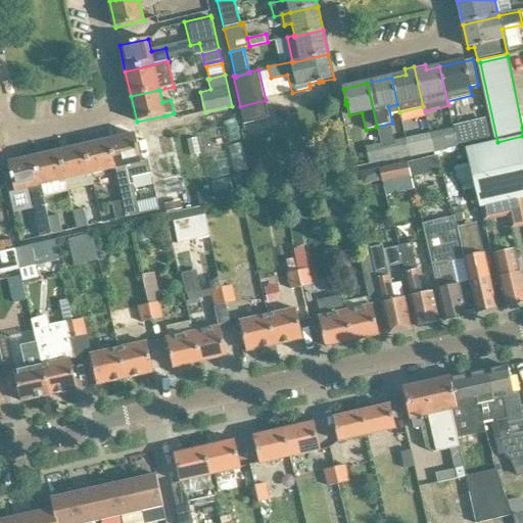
[(266,100),(240,106),(244,124),(270,119),(266,100)]
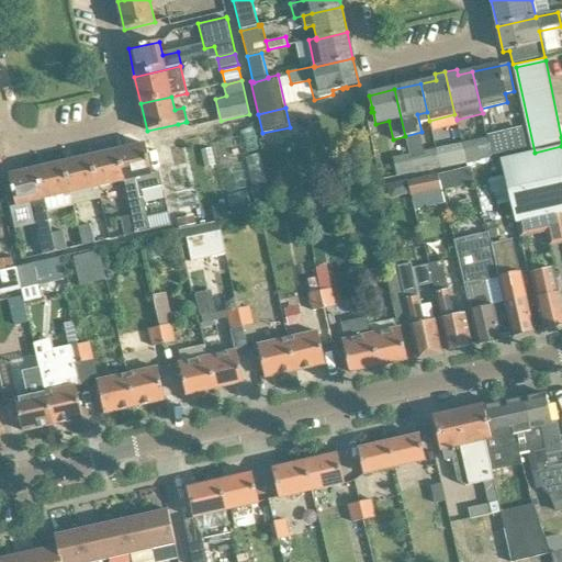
[(523,130),(505,133),(509,154),(528,150),(523,130)]
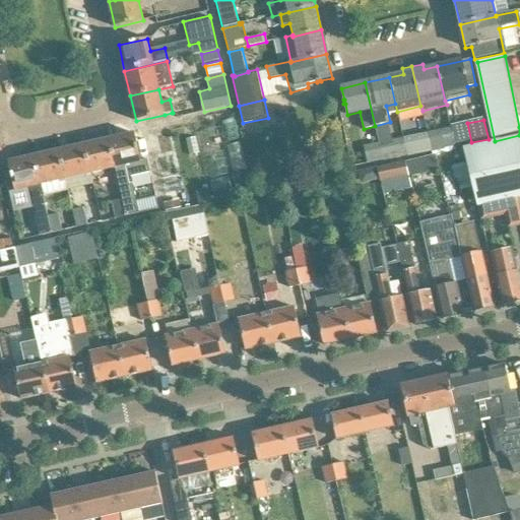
[(428,132),(427,133),(431,150),(455,145),(451,127),(428,131),(428,132)]
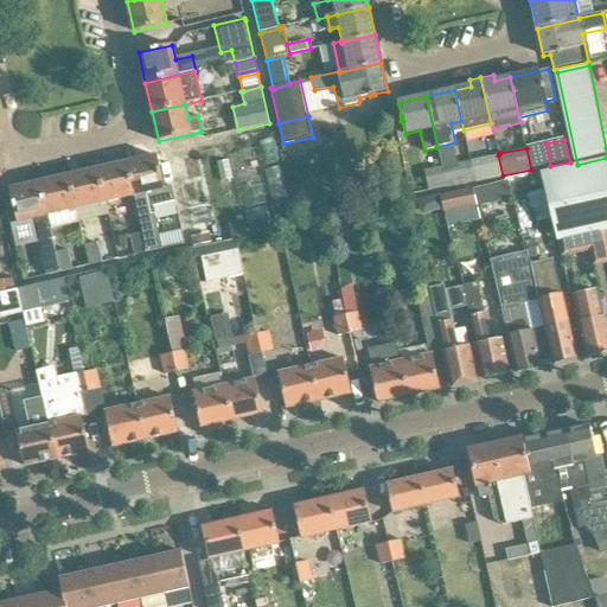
[(498,155),(471,160),(475,181),(503,176),(498,155)]
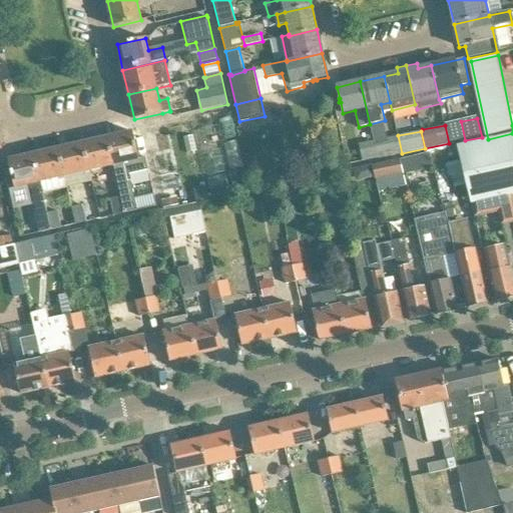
[(129,175),(148,171),(145,157),(139,158),(133,132),(107,137),(114,165),(121,196),(124,212),(137,209),(129,175)]
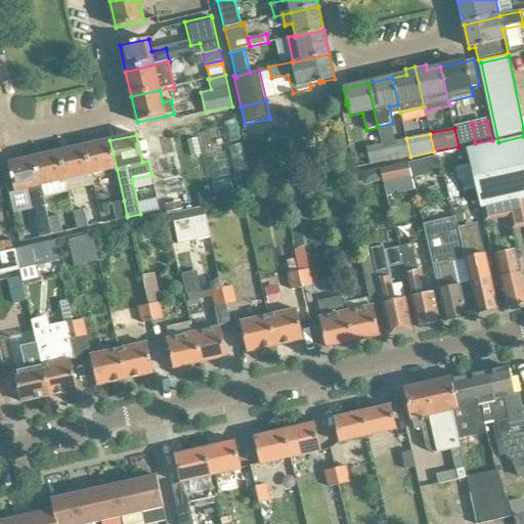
[(482,208),(521,199),(523,198),(523,136),(498,142),(498,143),(469,149),(482,208)]
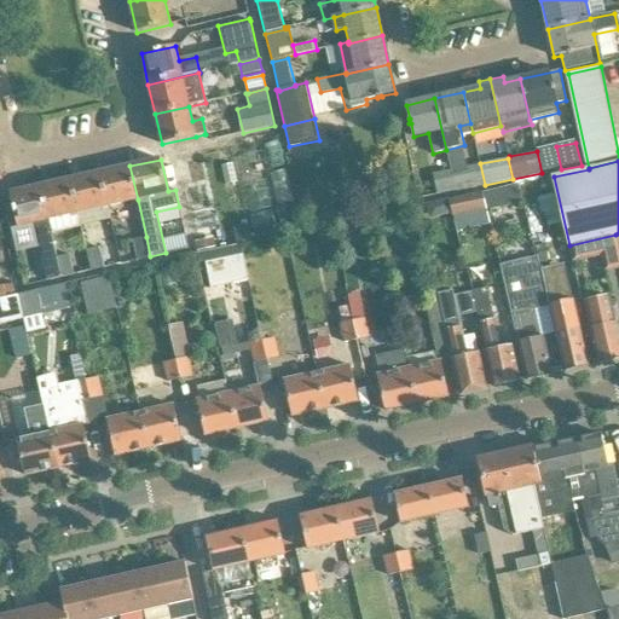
[(480,163),(451,169),(456,191),(485,185),(480,163)]
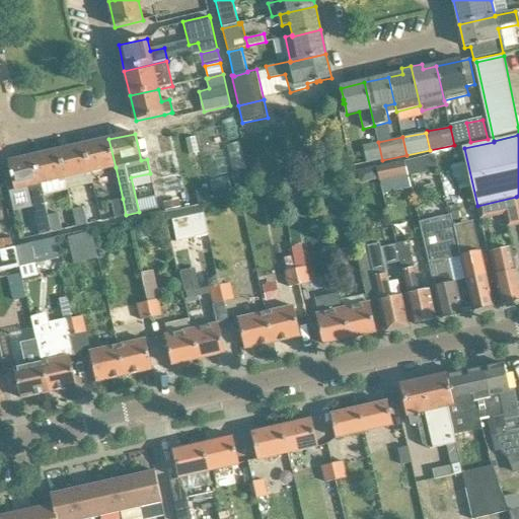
[(116,167),(108,139),(84,145),(90,173),(116,167)]
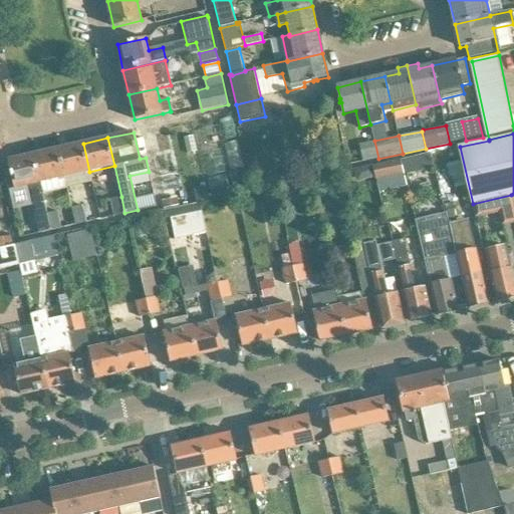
[(378,159),(374,141),(359,144),(363,162),(378,159)]
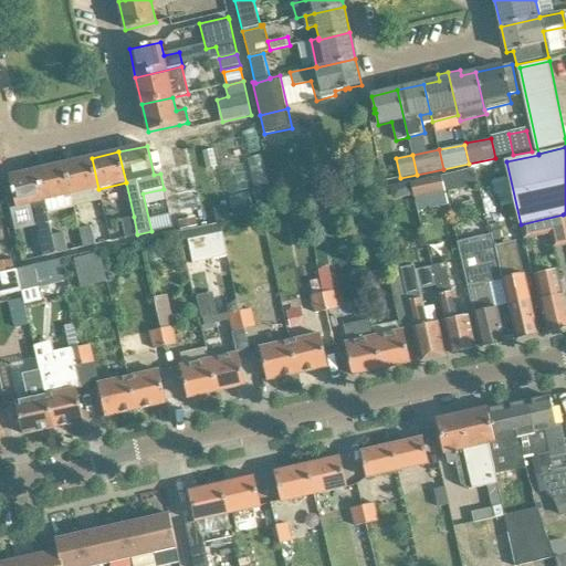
[(98,189),(92,158),(64,165),(72,196),(98,189)]
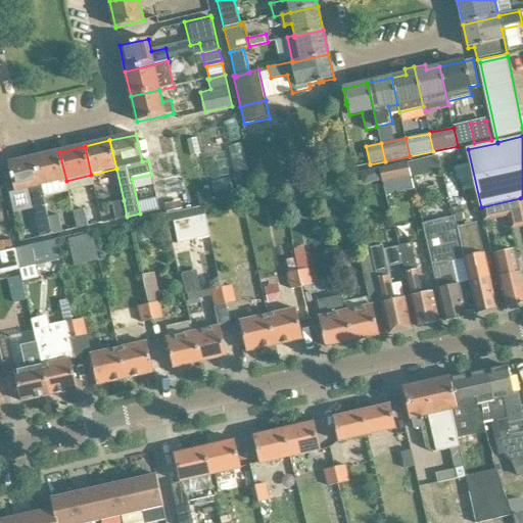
[(66,181),(59,152),(35,157),(41,186),(66,181)]
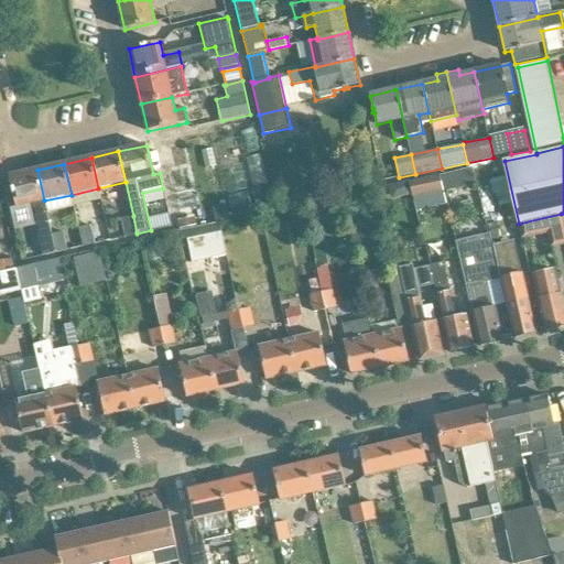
[(44,201),(38,170),(10,176),(17,207),(31,204),(36,225),(50,223),(44,201)]
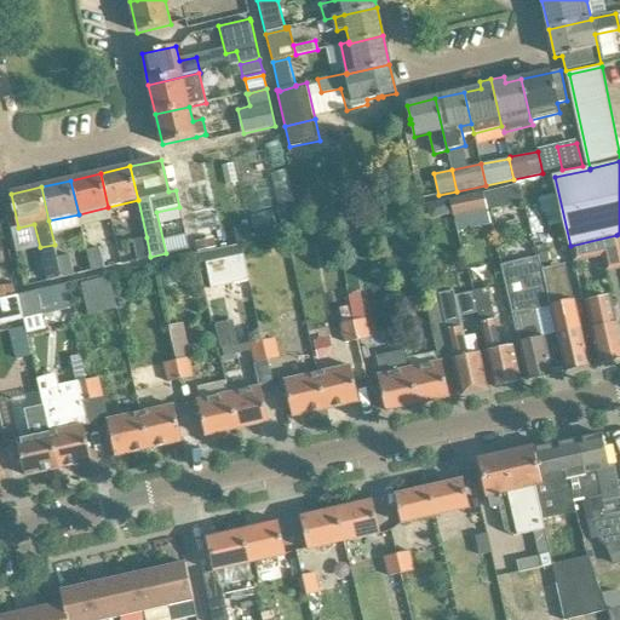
[(484,206),(481,193),(449,199),(453,214),(474,210),(481,207),(484,206)]
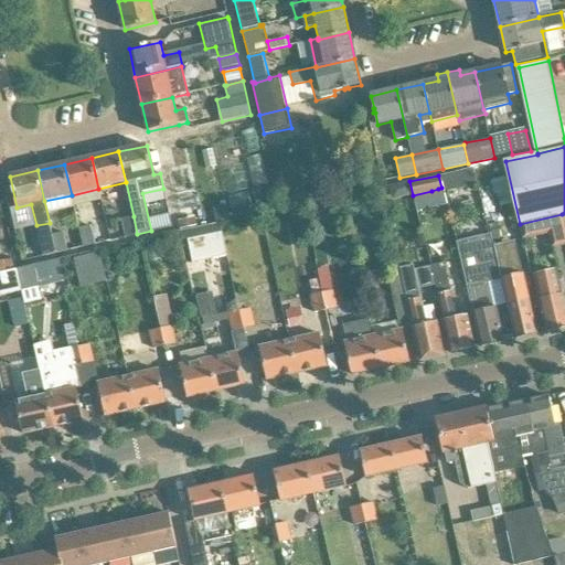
[(408,183),(390,188),(393,200),(412,195),(408,183)]
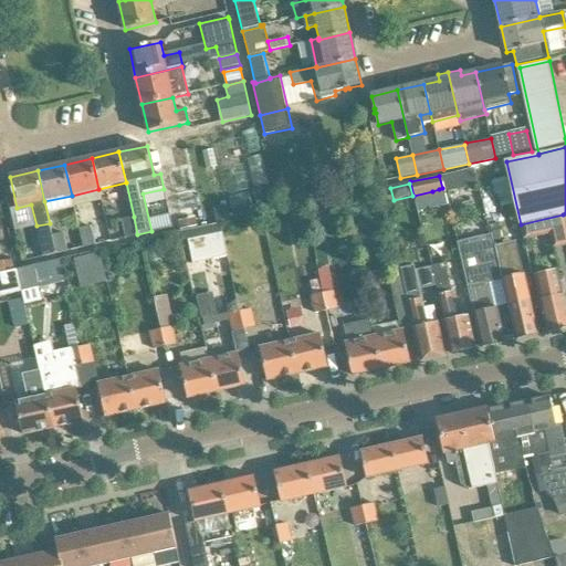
[(226,207),(215,209),(218,226),(229,223),(226,207)]
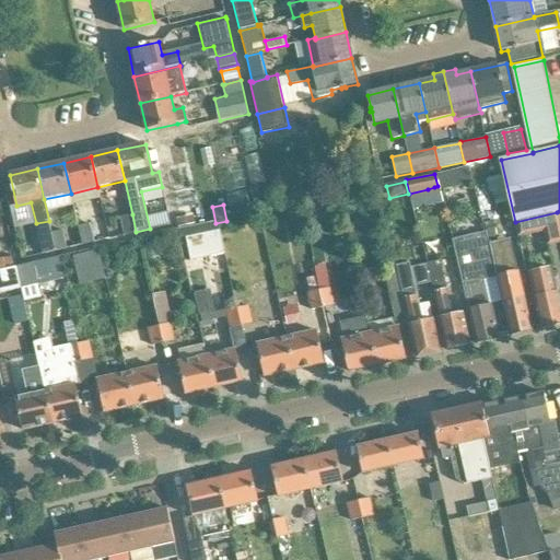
[(559,225),(557,212),(515,222),(518,237),(545,232),(548,247),(559,244),(559,225)]
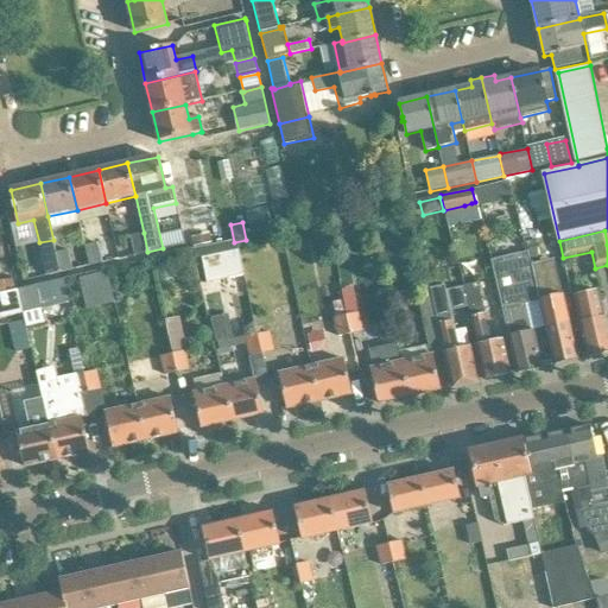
[(147,252),(144,233),(131,235),(135,254),(147,252)]
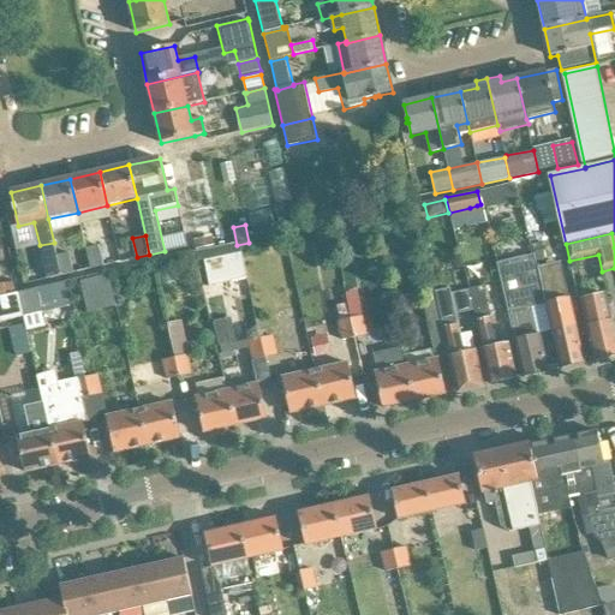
[(543,242),(531,245),(533,255),(535,261),(547,258),(543,242)]
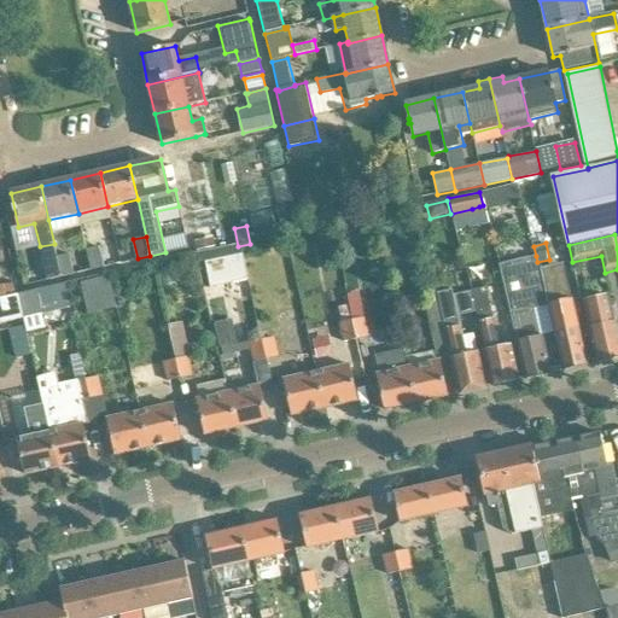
[(87,250),(91,269),(104,267),(99,248),(87,250)]
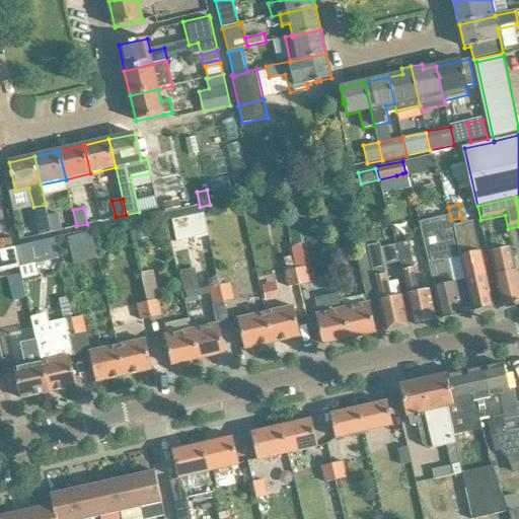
[(206,212),(193,214),(170,219),(175,241),(211,234),(206,212)]
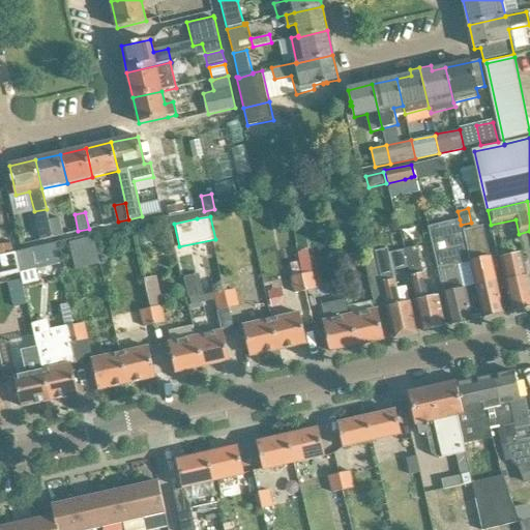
[(63,234),(59,217),(49,221),(53,237),(63,234)]
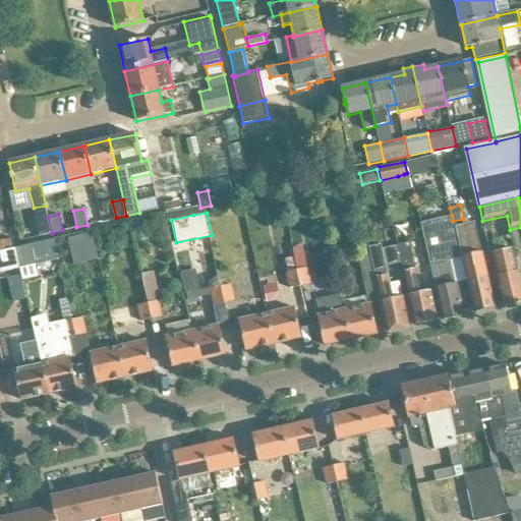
[(454,227),(455,227),(453,221),(452,216),(421,223),(443,320),(464,314),(458,285),(456,285),(451,259),(461,256),(454,227)]
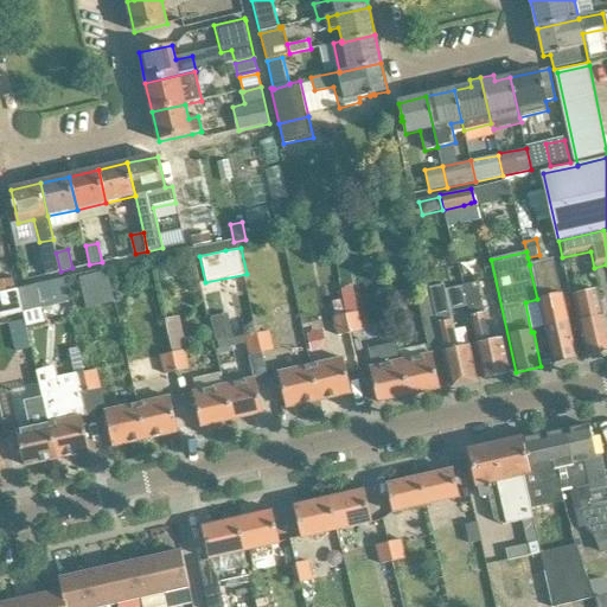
[(59,272),(55,253),(44,255),(44,260),(45,264),(48,274),(59,272)]
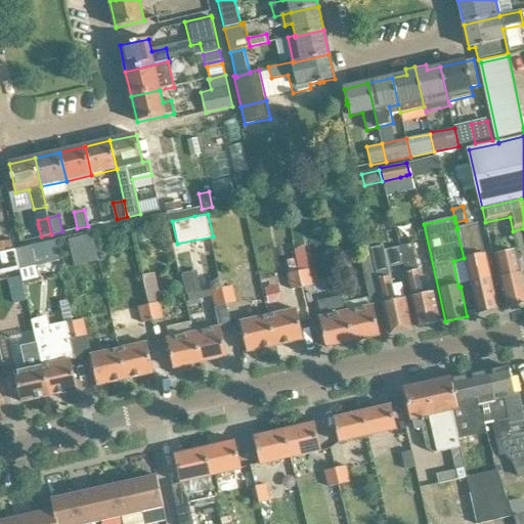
[(99,261),(92,233),(68,239),(75,267),(99,261)]
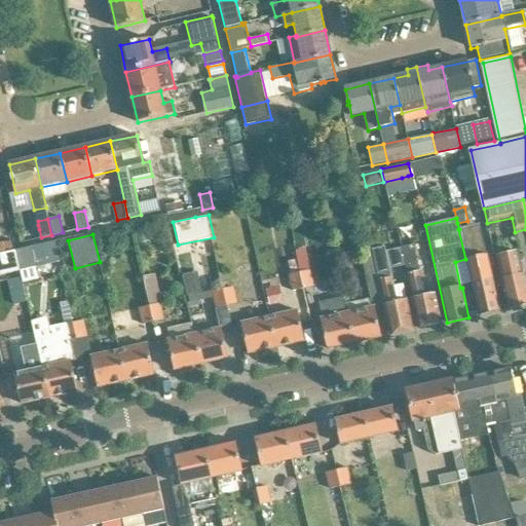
[(478,235),(461,239),(480,315),(499,311),(492,279),(487,256),(483,257),(478,235)]
